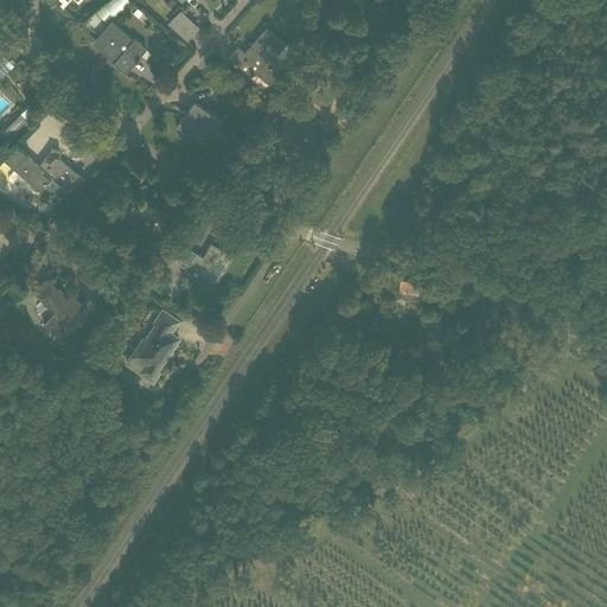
[(142,12),(138,7),(132,0),(128,5),(134,11),(133,12),(138,17),(142,12)]
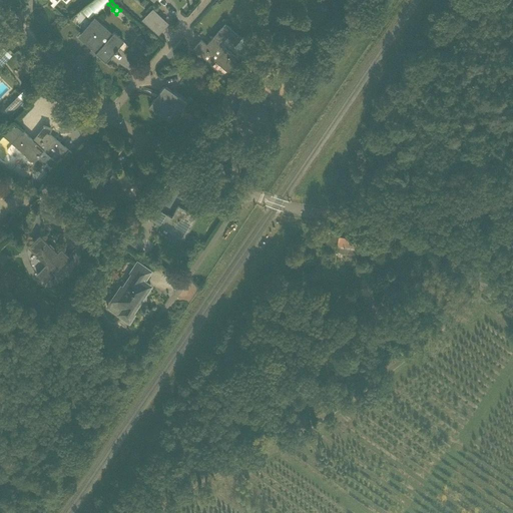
[(151,10),(142,20),(156,33),(165,23),(151,10)]
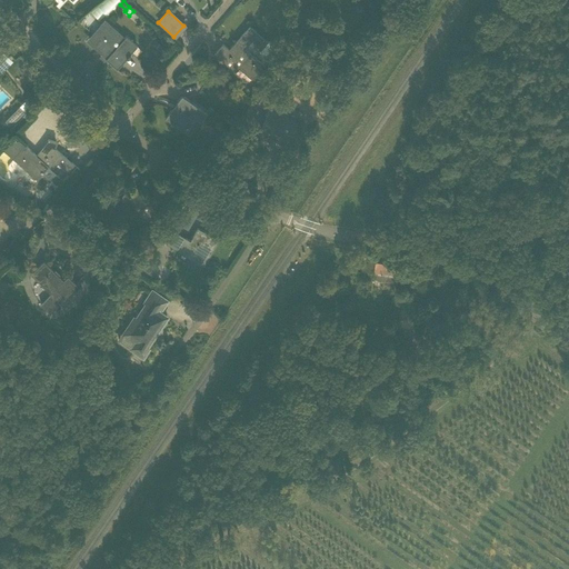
[(106,18),(86,40),(117,68),(128,58),(131,55),(130,53),(137,46),(106,18)]
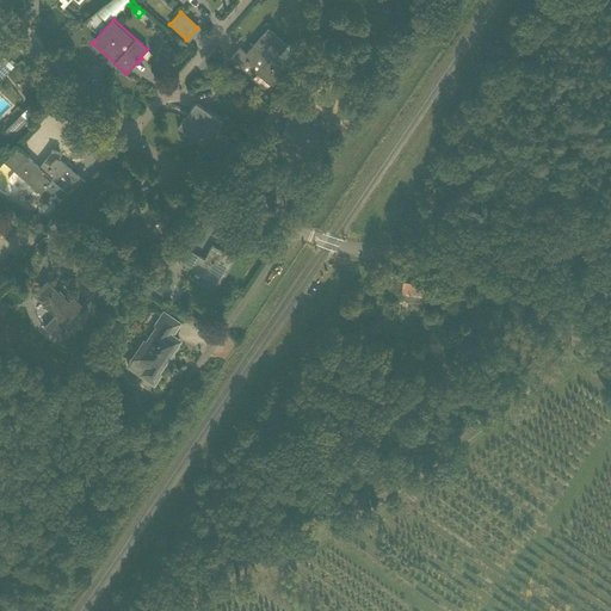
[(281,51),(288,44),(269,28),(267,28),(254,44),(250,49),(252,50),(248,54),(240,47),(239,48),(232,57),(230,56),(230,57),(252,76),(255,73),(269,84),(282,68),(263,51),(270,43),(281,51)]
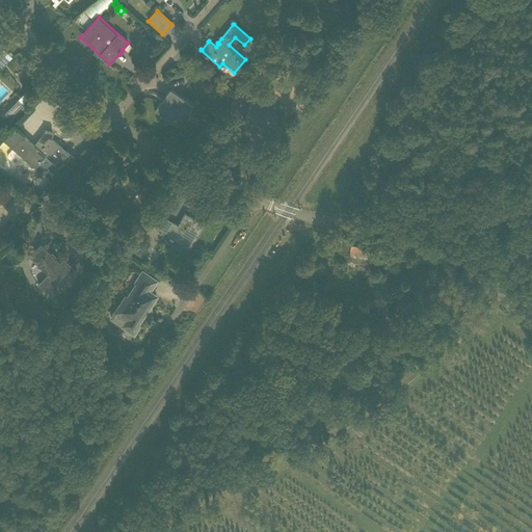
[(290,31),(295,40),(304,34),(299,26),(290,31)]
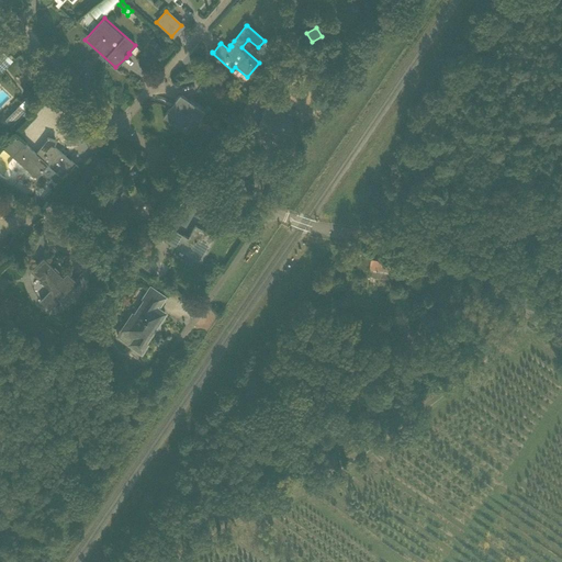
[(284,43),(288,38),(287,35),(283,34),(280,34),(278,38),(279,42),(281,43),(284,43)]
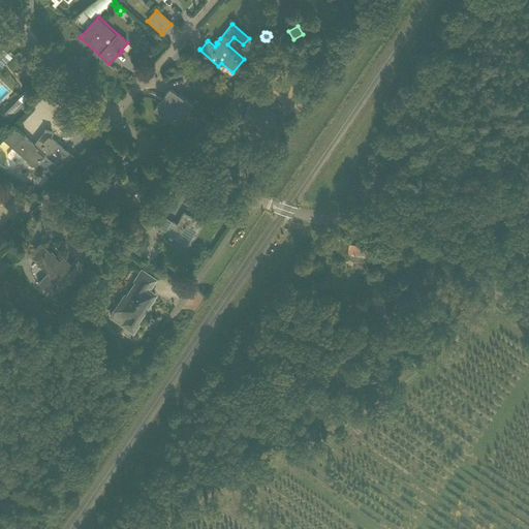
[(153,43),(145,36),(142,40),(150,48),(153,43)]
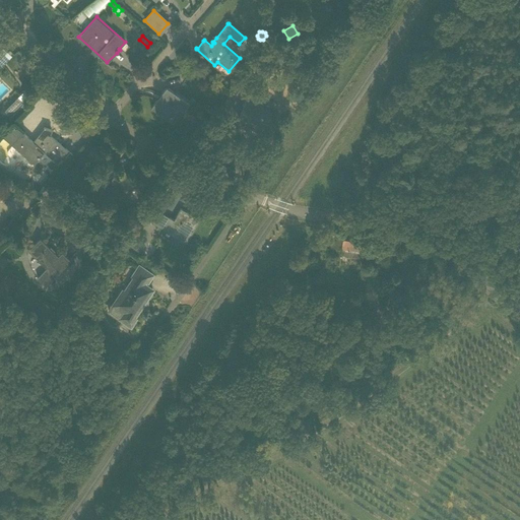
[(229,93),(230,94),(224,101),(231,106),(236,99),(247,84),(239,79),(229,93)]
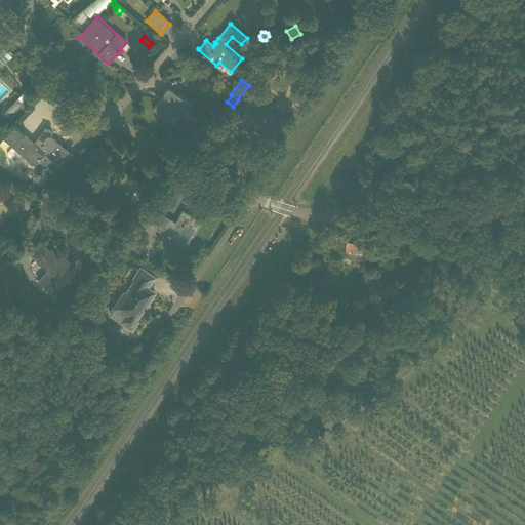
[(168,87),(163,93),(162,95),(163,95),(160,101),(159,99),(153,109),(158,112),(157,113),(159,115),(160,114),(174,124),(184,110),(186,112),(191,104),(168,87)]
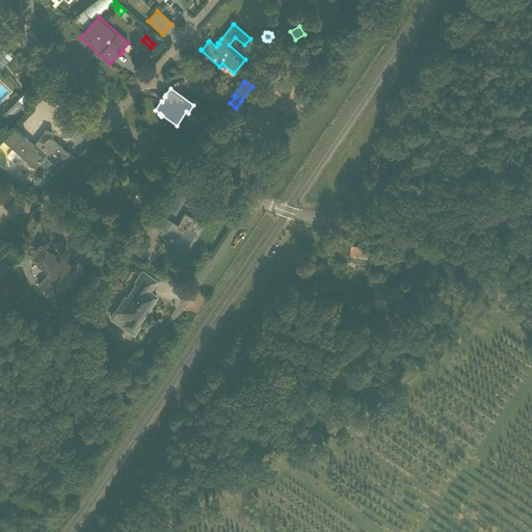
[(276,117),(276,115),(277,112),(268,109),(270,104),(250,96),(246,104),(250,106),(243,121),(253,125),(254,123),(270,130),(272,125),(276,117)]
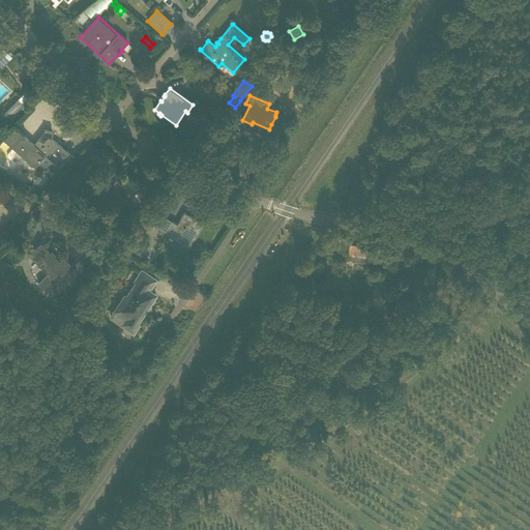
[(19,98),(4,113),(9,117),(23,104),(19,98)]
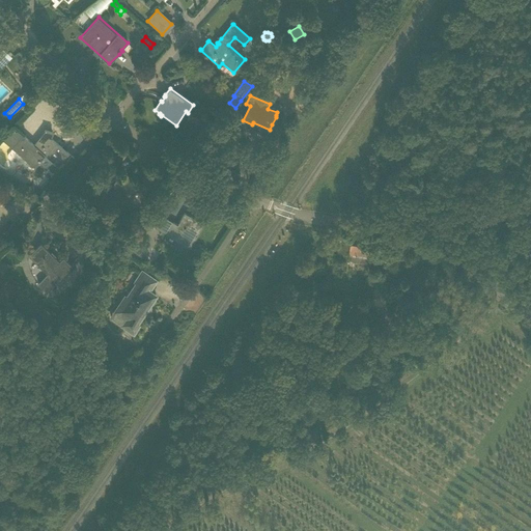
[(45,130),(46,131),(34,144),(24,135),(12,147),(26,160),(34,167),(40,160),(38,159),(44,154),(58,166),(58,165),(62,160),(63,160),(63,159),(67,154),(68,154),(50,137),(52,133),(53,132),(45,130)]
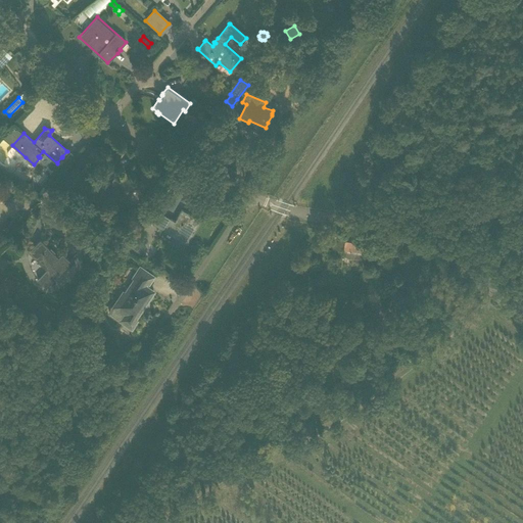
[(103,190),(131,209),(147,185),(140,180),(138,181),(134,179),(135,178),(126,172),(120,180),(116,186),(109,181),(103,190)]
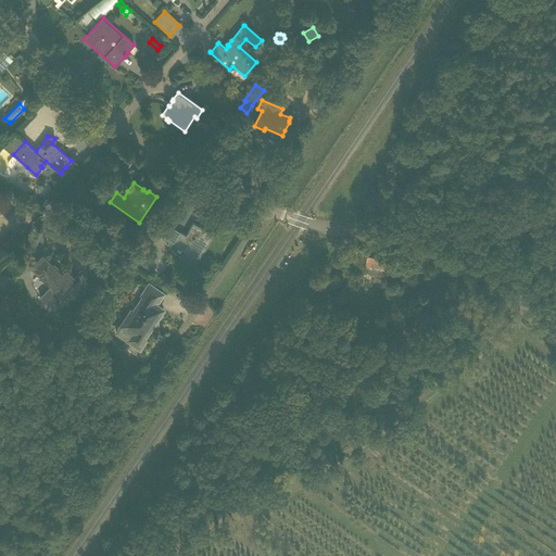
[(186,251),(199,258),(212,236),(201,229),(202,228),(193,223),(184,240),(190,243),(186,251)]
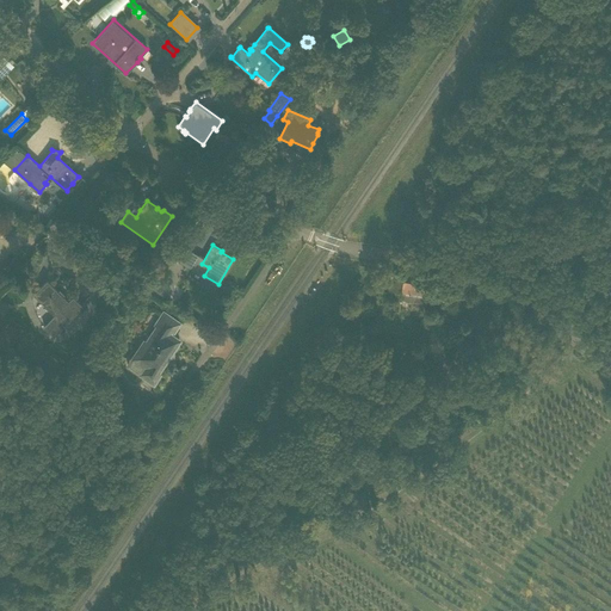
[(406,269),(401,300),(423,302),(427,272),(406,269)]
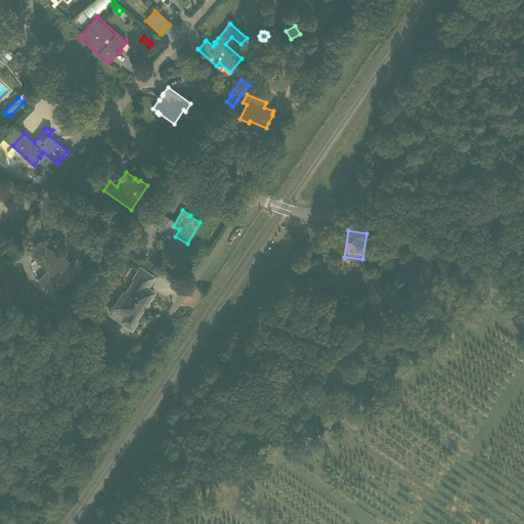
[(130,233),(123,245),(134,252),(141,239),(130,233)]
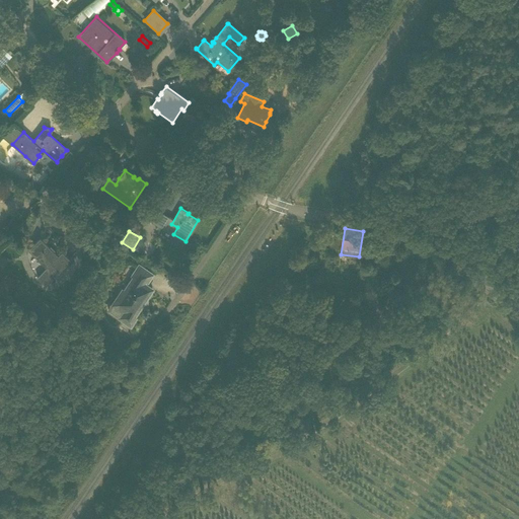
[(148,243),(150,240),(142,233),(139,236),(148,243)]
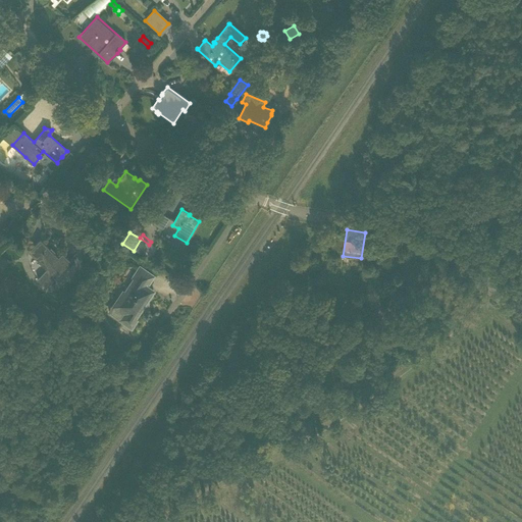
[(29,251),(46,268),(47,268),(37,278),(46,286),(53,279),(70,260),(62,253),(58,257),(54,252),(53,253),(49,249),(40,240),(29,251)]
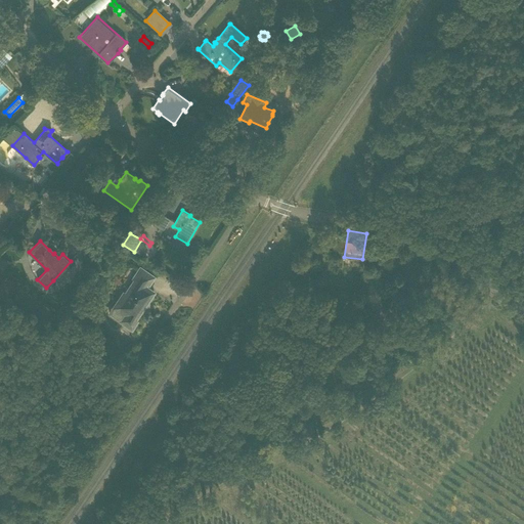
[(124,291),(118,300),(110,312),(132,328),(137,320),(135,319),(154,292),(147,287),(154,276),(140,267),(133,277),(134,278),(126,292),(124,291)]
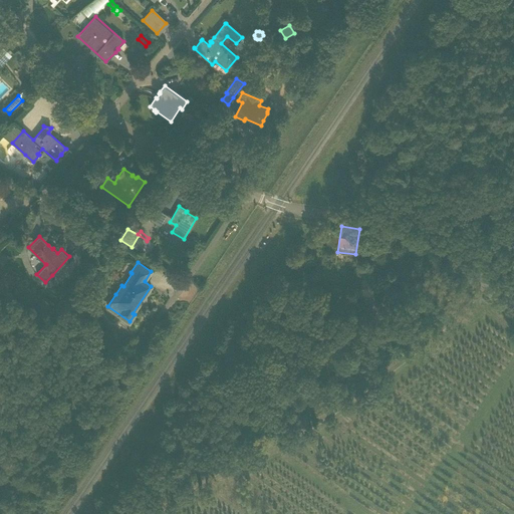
[(81,295),(77,292),(69,301),(72,305),(81,295)]
